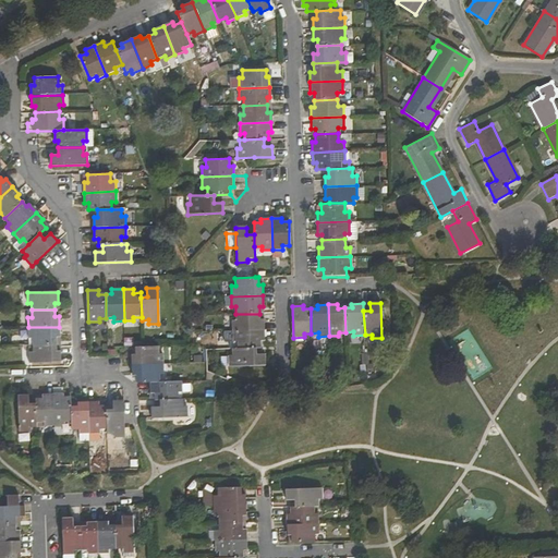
[(259,314),(235,314),(235,322),(232,322),(232,331),(264,330),(264,319),(259,319),(259,314)]
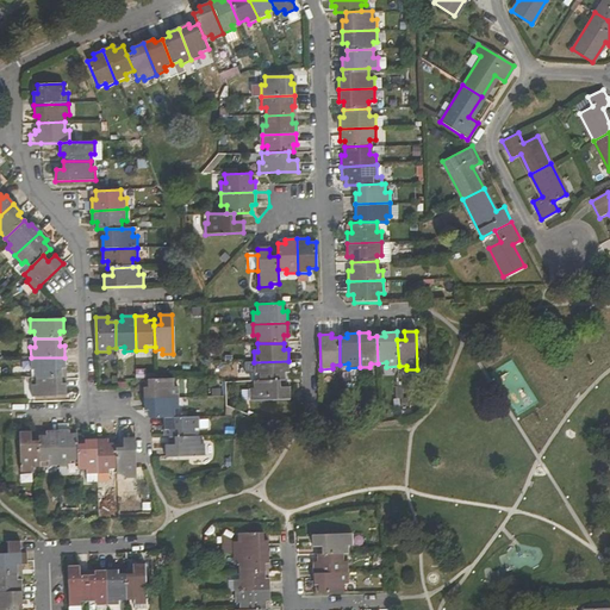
[(35,371),(36,378),(62,377),(61,369),(64,369),(64,358),(31,358),(31,371),(35,371)]
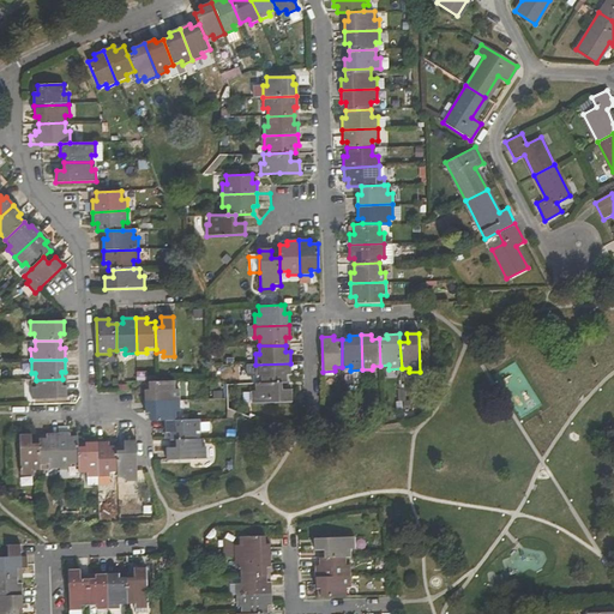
[(290,363),(256,365),(256,377),(260,377),(260,384),(282,383),(287,383),(287,375),(290,375),(290,363)]
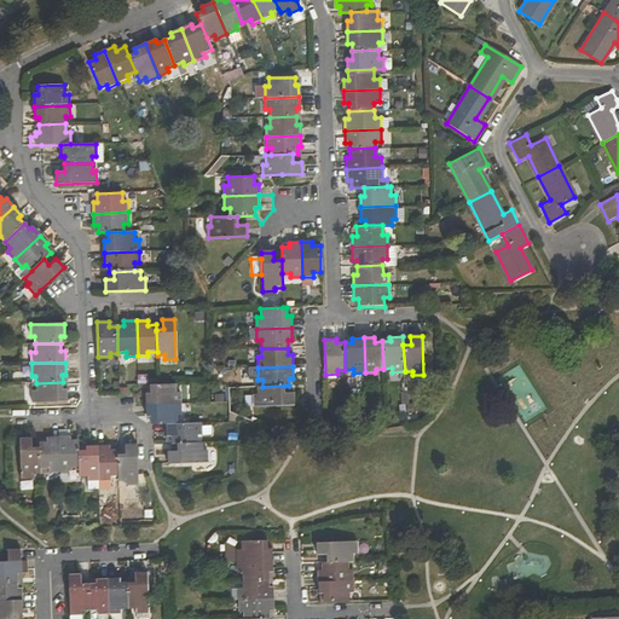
[(33,392),(33,404),(67,401),(67,389),(63,389),(63,382),(36,383),(36,391),(33,392)]
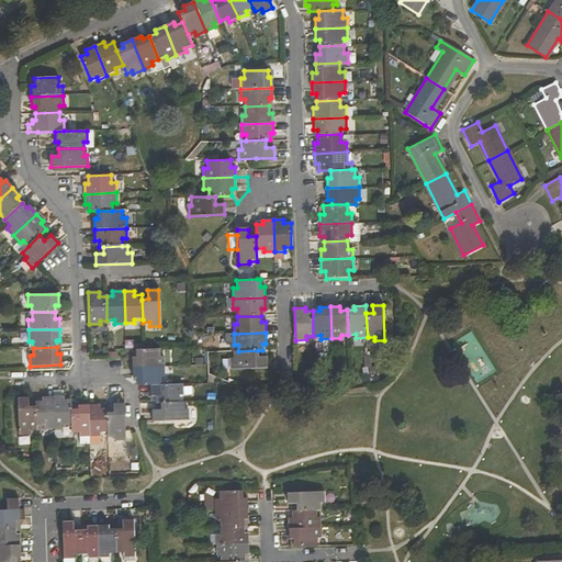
[(160,356),(160,349),(144,349),(136,350),(136,357),(133,358),(133,367),(165,366),(164,356),(160,356)]
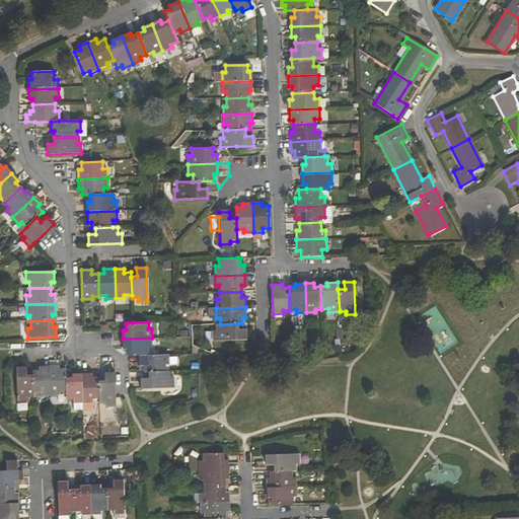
[(238,323),(220,324),(216,324),(216,331),(213,331),(213,341),(246,340),(246,330),(238,330),(238,323)]
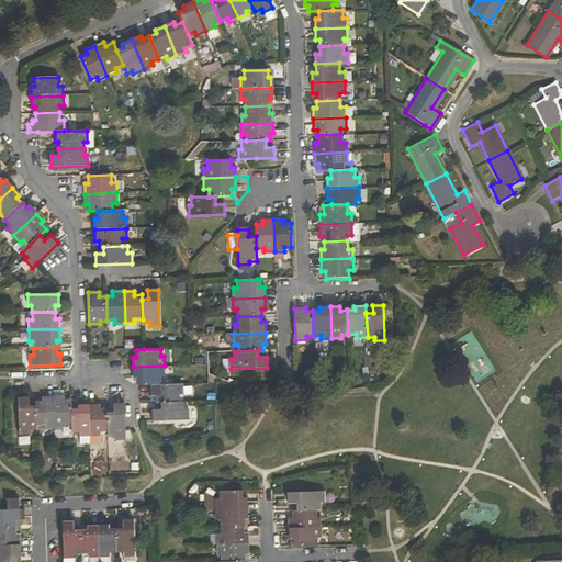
[(165,378),(165,366),(133,367),(133,379),(137,379),(137,385),(141,385),(152,384),(161,384),(161,378),(165,378)]
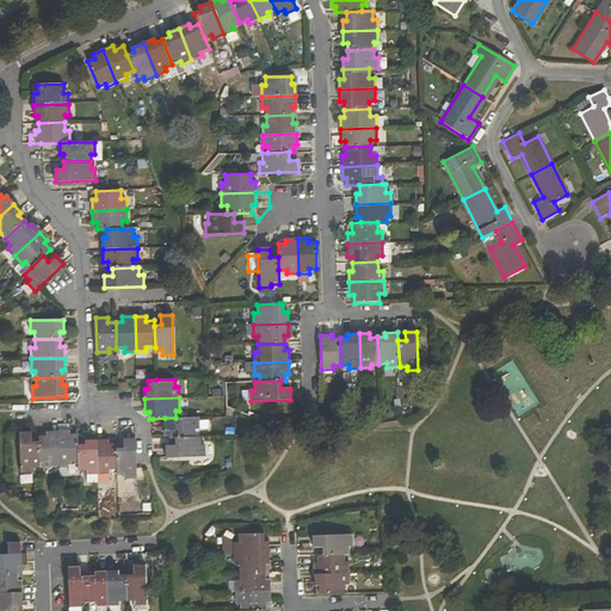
[(199,418),(176,418),(165,418),(165,431),(168,431),(170,439),(176,439),(196,438),(196,430),(199,430),(199,418)]
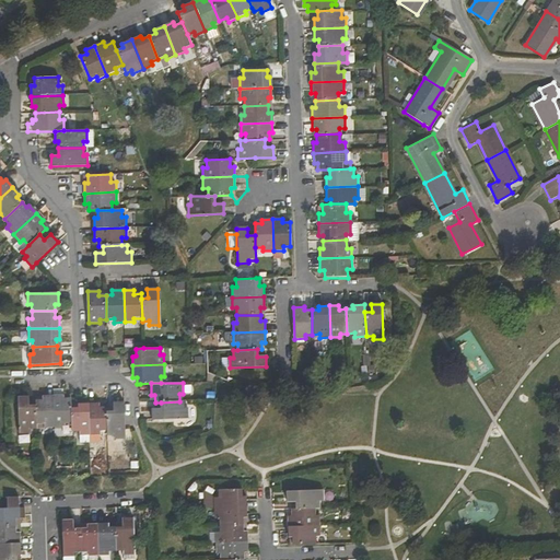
[(65,423),(72,423),(71,409),(71,400),(63,400),(63,391),(53,392),(53,396),(55,428),(63,428),(65,423)]
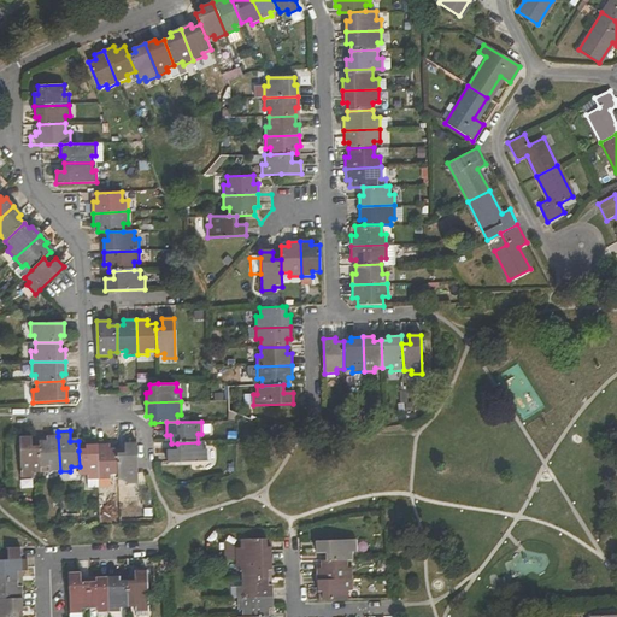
[(60,472),(60,471),(58,436),(47,436),(47,441),(39,441),(39,447),(40,468),(48,468),(48,472),(60,472)]
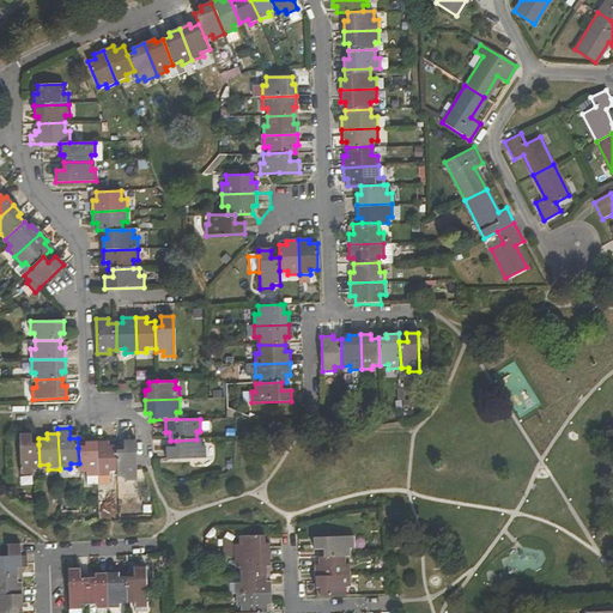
[(40,469),(40,465),(38,444),(31,445),(31,436),(20,436),(22,474),(32,474),(32,469),(40,469)]
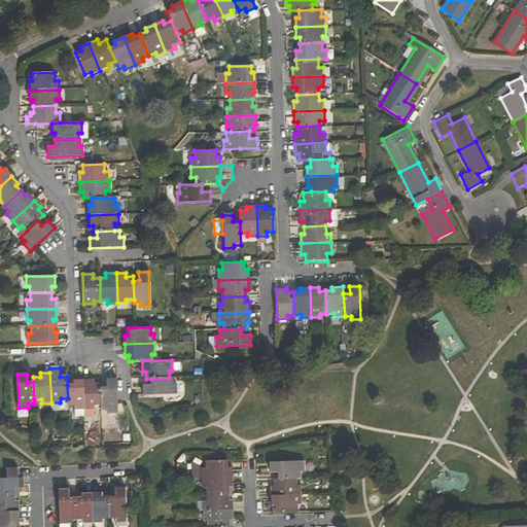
[(173,378),(169,378),(151,379),(151,385),(143,386),(143,395),(177,394),(176,385),(173,385),(173,378)]
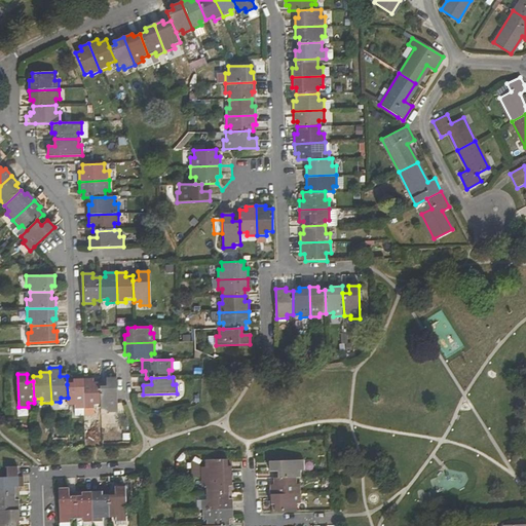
[(117,412),(117,403),(116,378),(107,379),(107,387),(100,387),(101,406),(101,410),(109,409),(109,412),(117,412)]
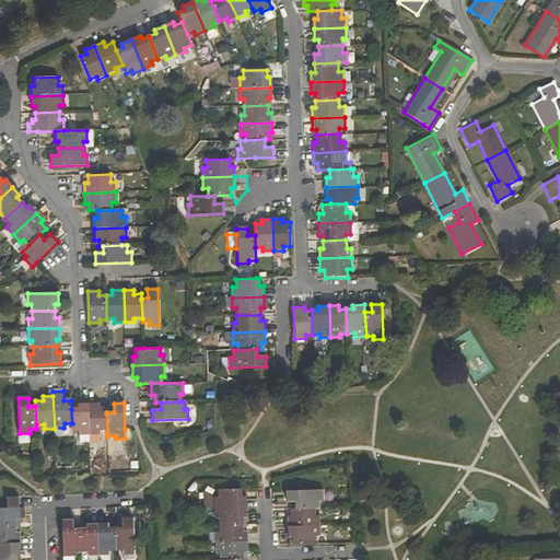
[(80,436),(90,436),(89,404),(78,404),(78,408),(71,409),(72,423),(72,433),(79,433),(80,436)]
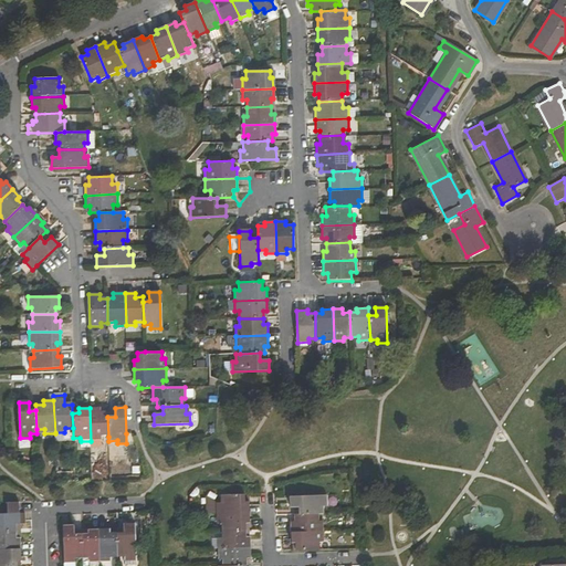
[(101,437),(108,437),(107,417),(107,412),(101,412),(101,408),(90,408),(91,441),(101,440),(101,437)]
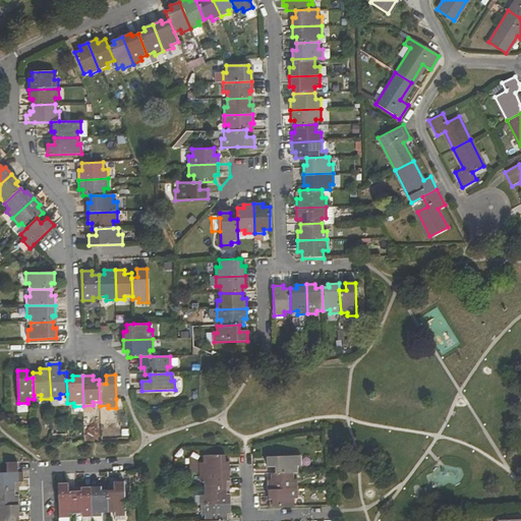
[(199,471),(228,470),(228,461),(225,461),(225,455),(203,455),(203,462),(199,462),(199,471)]
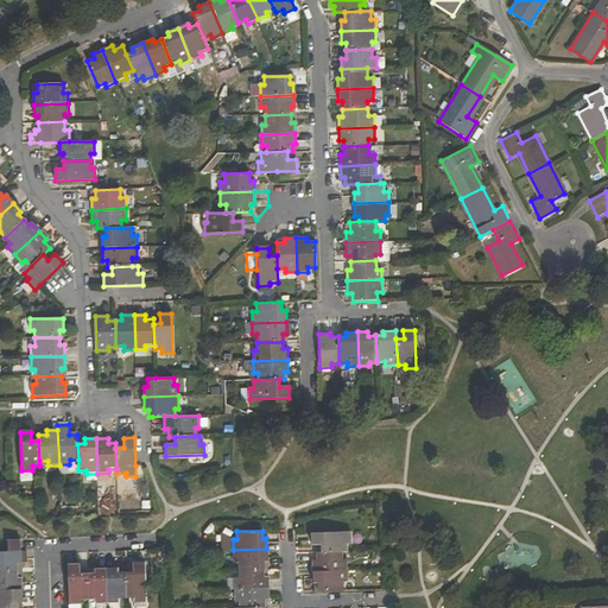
[(321,544),(322,551),(342,550),(347,550),(347,543),(352,543),(350,531),(312,533),(312,545),(321,544)]
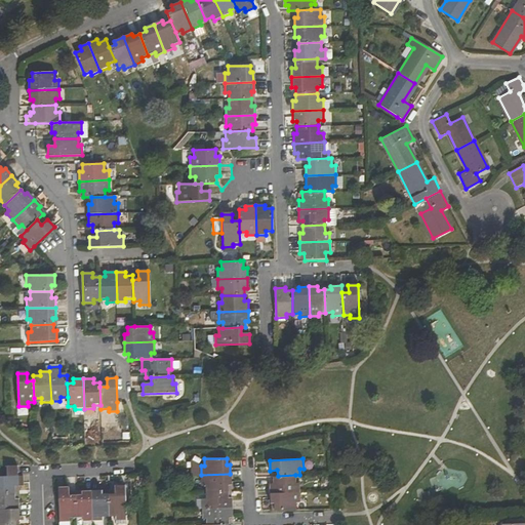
[(5,476),(16,475),(16,474),(16,465),(5,466),(5,476)]
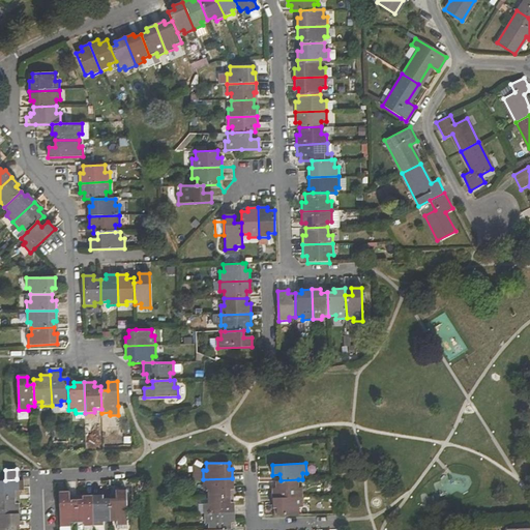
[(207,496),(230,496),(230,489),(233,489),(232,478),(203,479),(203,490),(207,490),(207,496)]
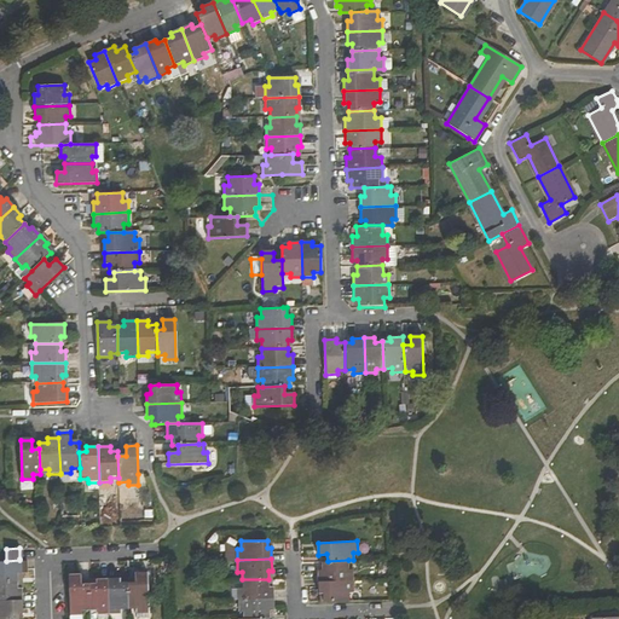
[(21,573),(19,560),(6,561),(0,560),(0,580),(17,580),(17,573),(21,573)]
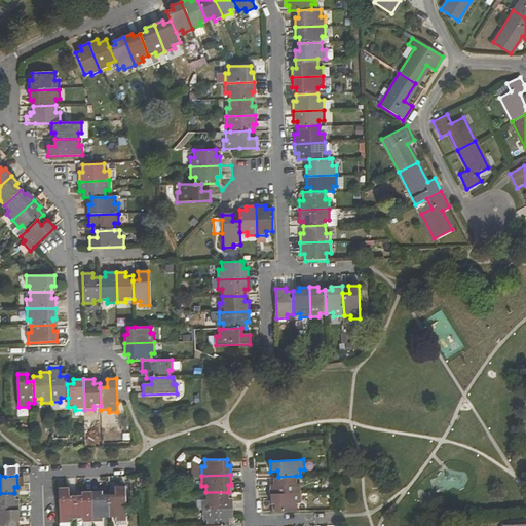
[(278,477),(273,477),(273,484),(270,484),(271,494),(300,493),(300,483),(296,483),(296,476),(278,477)]
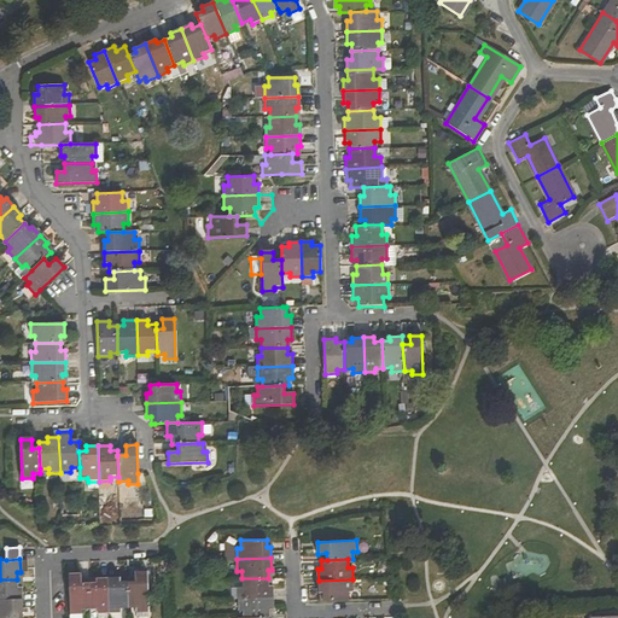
[(128,581),(128,608),(135,608),(135,612),(146,612),(145,571),(134,571),(134,581),(128,581)]
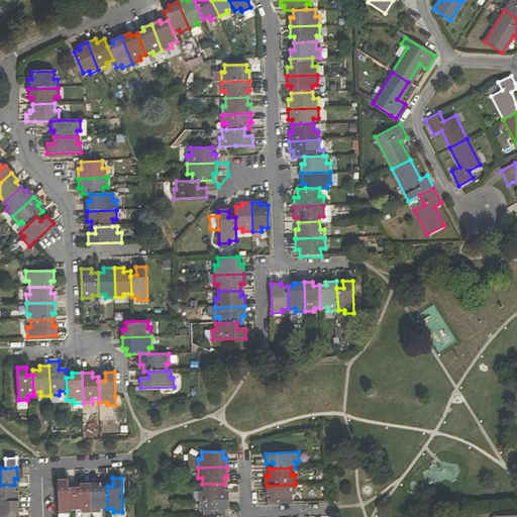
[(68,510),(74,510),(74,488),(67,488),(67,480),(58,481),(58,514),(68,514),(68,510)]
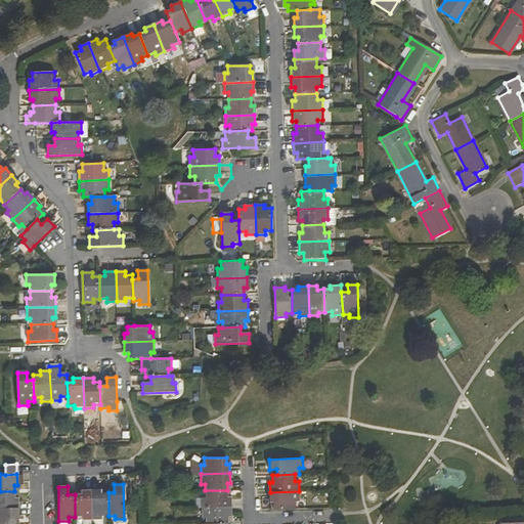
[(75,494),(75,517),(82,517),(82,521),(92,520),(91,490),(81,490),(81,494),(75,494)]
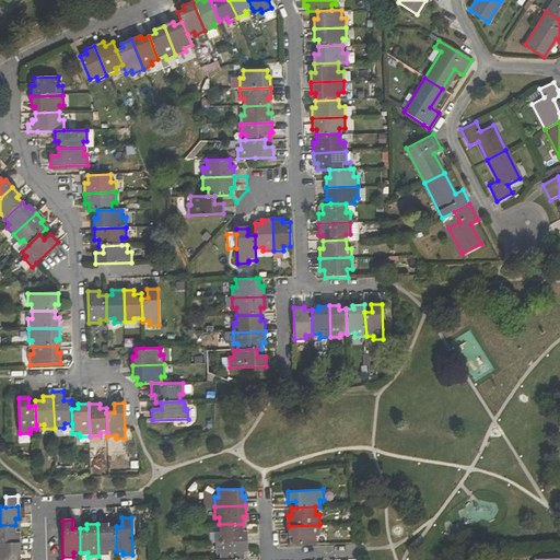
[(108,551),(116,551),(116,526),(107,527),(107,524),(97,524),(98,556),(108,556),(108,551)]
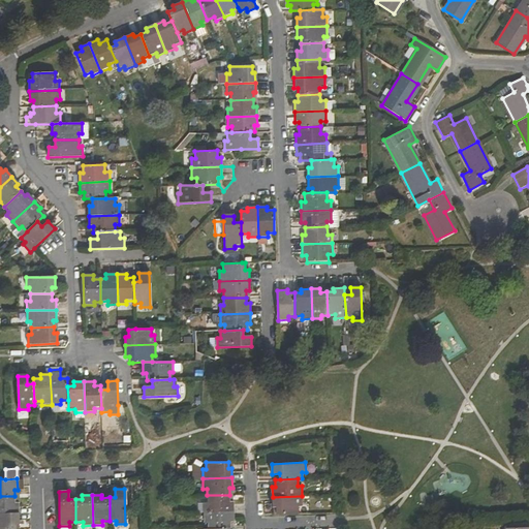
[(204,511),(234,510),(232,501),(229,501),(229,495),(207,495),(207,502),(203,502),(204,511)]
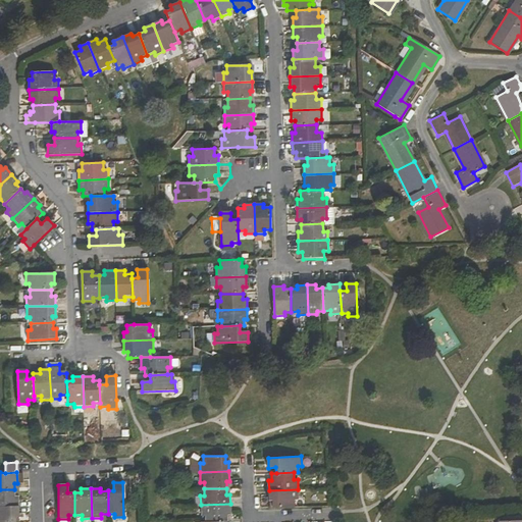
[(15,497),(14,489),(0,489),(0,506),(18,505),(17,496),(15,497)]
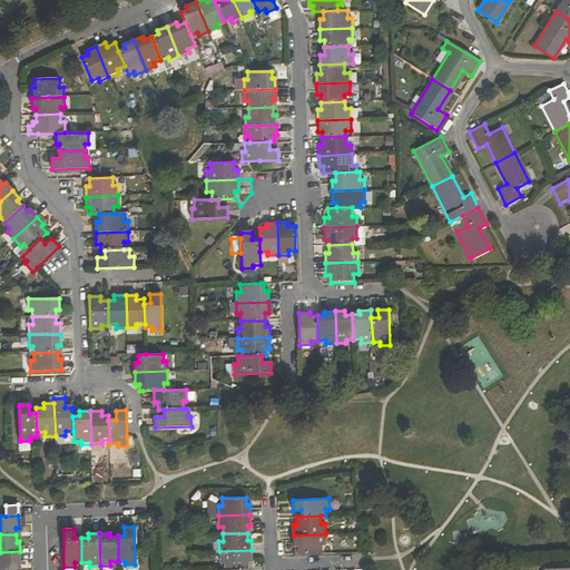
[(297,547),(297,553),(322,553),(322,544),(325,544),(325,534),(294,536),(294,547),(297,547)]
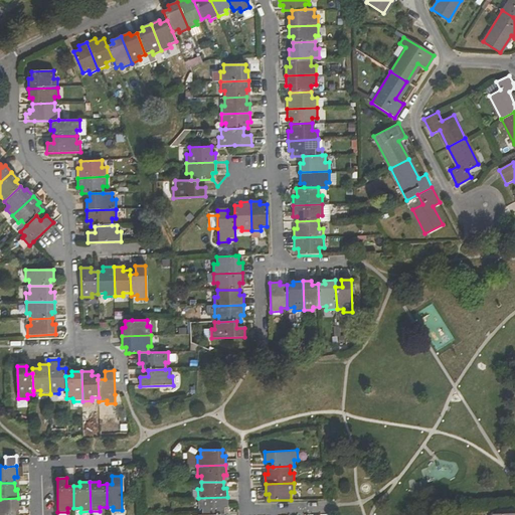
[(220,514),(224,514),(224,507),(227,507),(227,497),(198,498),(198,509),(202,509),(202,514),(220,514)]
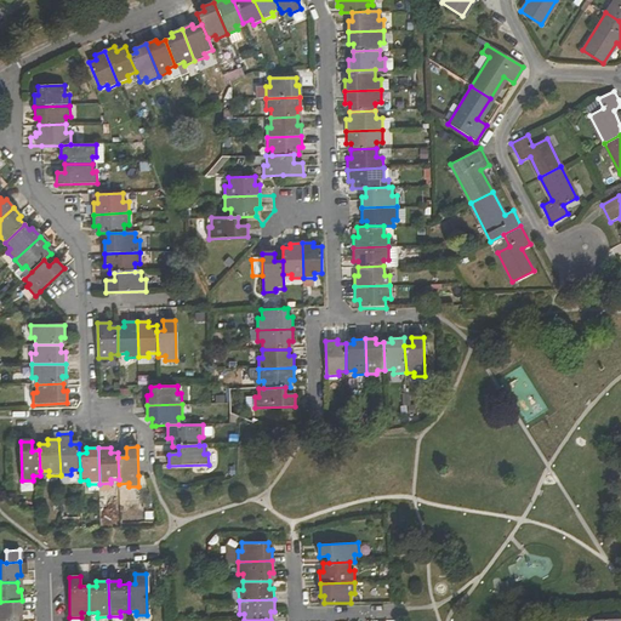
[(22,613),(22,600),(0,602),(0,620),(18,620),(18,614),(22,613)]
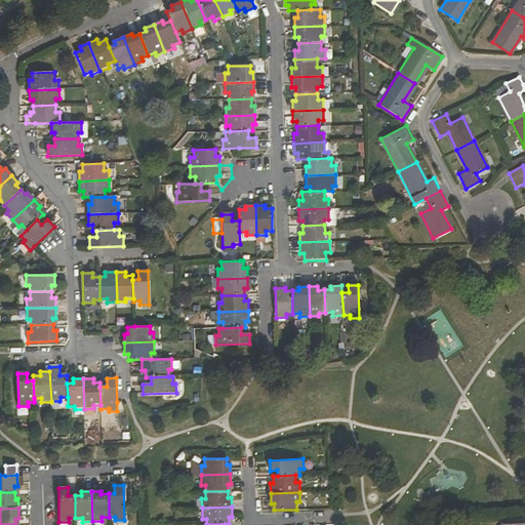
All buildings are outlined.
